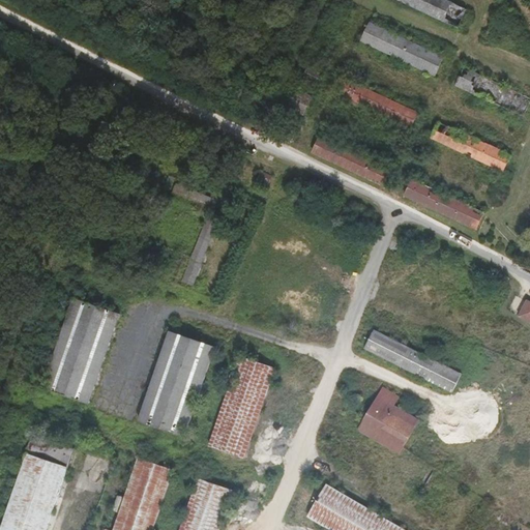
[(401,0),(460,29),(469,12),(444,0),(401,0)]
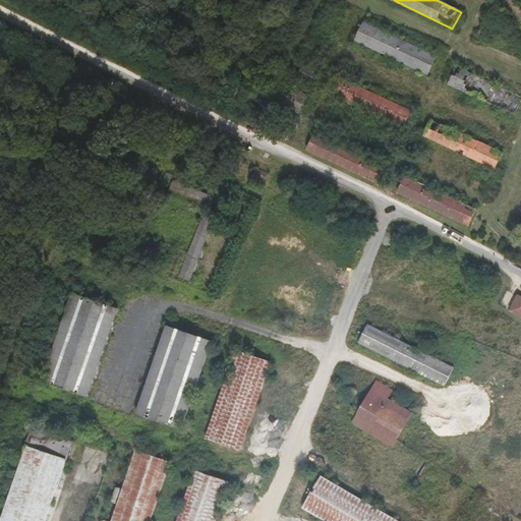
[(365,21),(355,42),(428,78),(439,58),(365,21)]
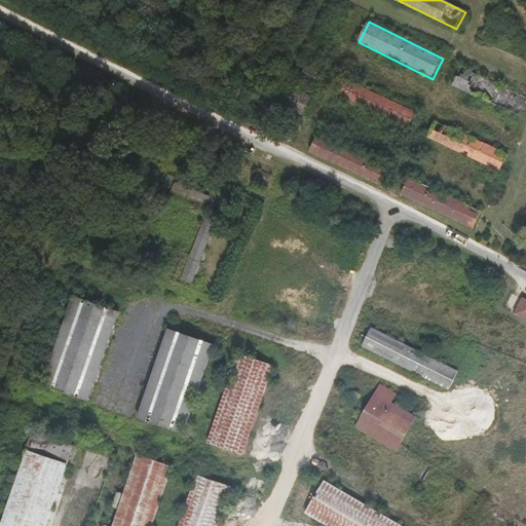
[(301,77),(317,85),(323,75),(306,67),(301,77)]
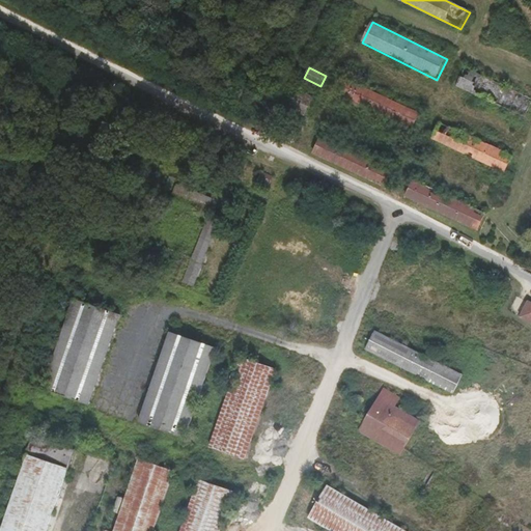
[(465,68),(457,87),(477,95),(480,89),(490,92),(495,81),(465,68)]
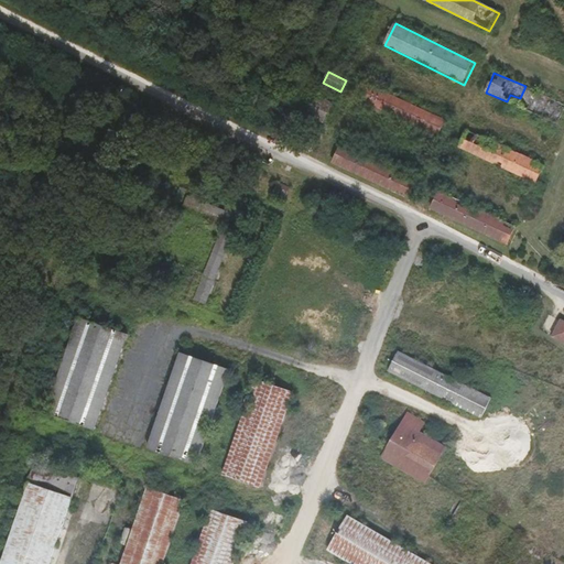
[(372,84),(364,102),(436,139),(446,121),(372,84)]
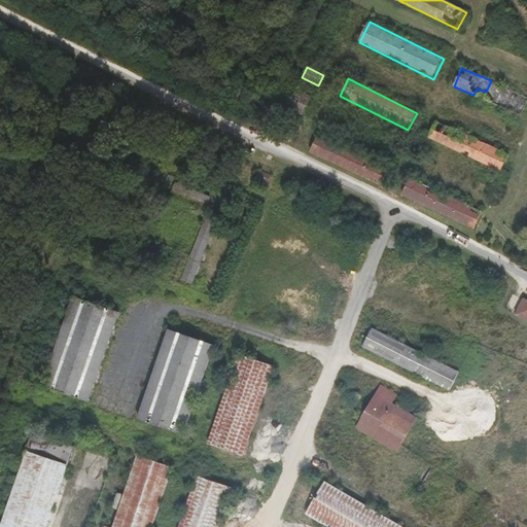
[(296,90),(287,108),(304,116),(313,98),(296,90)]
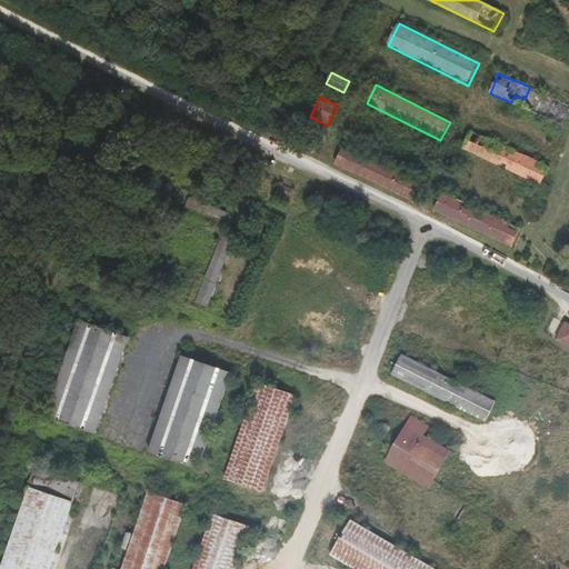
[(475,131),(466,149),(540,186),(550,168),(475,131)]
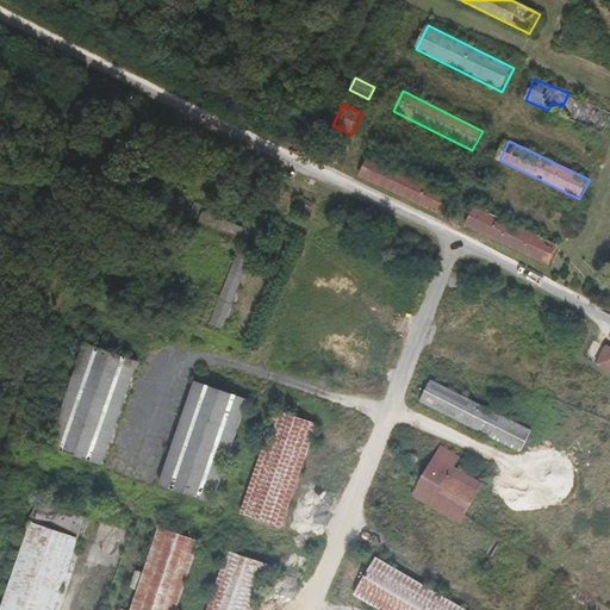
[(369,157),(360,176),(441,217),(450,198),(369,157)]
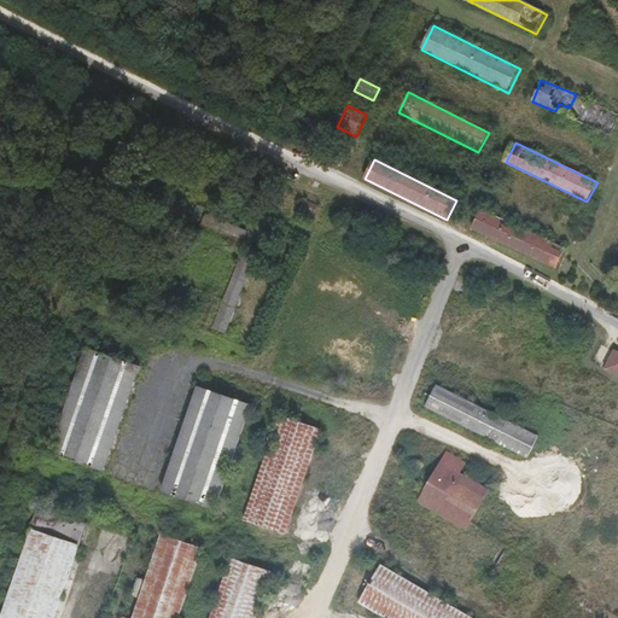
[(319,205),(305,198),(302,207),(315,214),(319,205)]
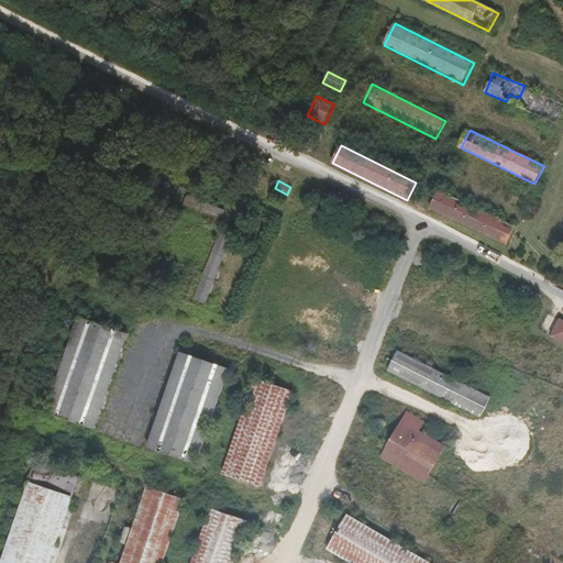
[(440,192),(431,210),(505,245),(512,229),(440,192)]
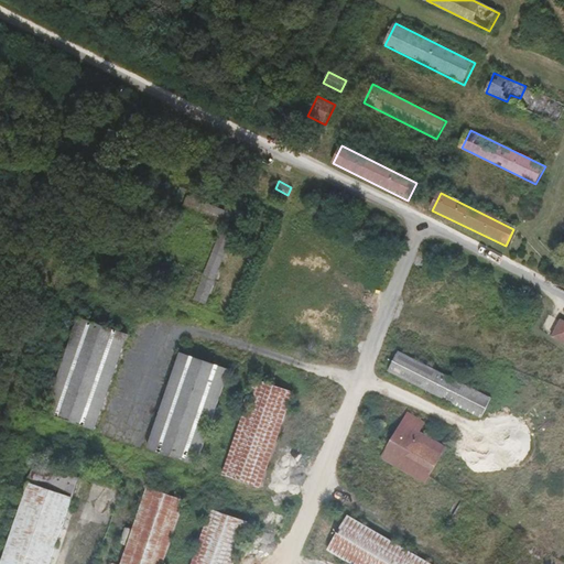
[(232,232),(221,228),(194,300),(205,304),(232,232)]
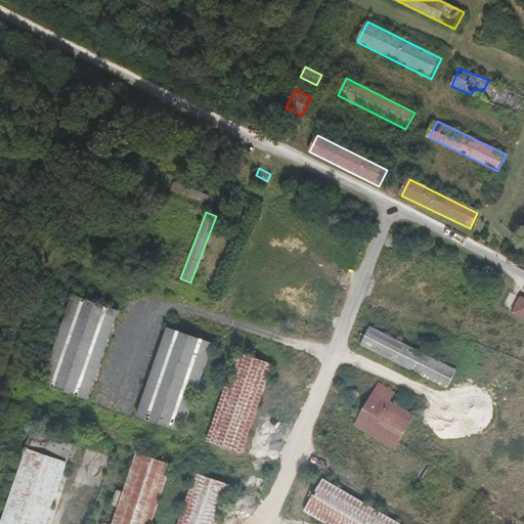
[(40,385),(89,402),(121,310),(72,294),(40,385)]
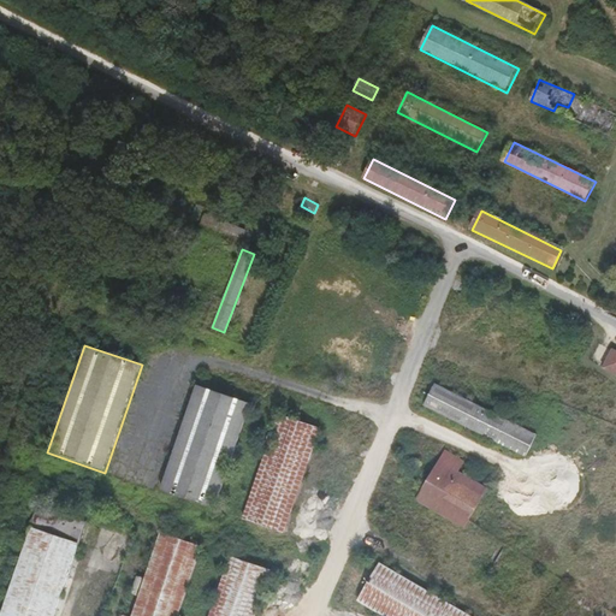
[(615,350),(612,349),(603,368),(615,375),(615,350)]
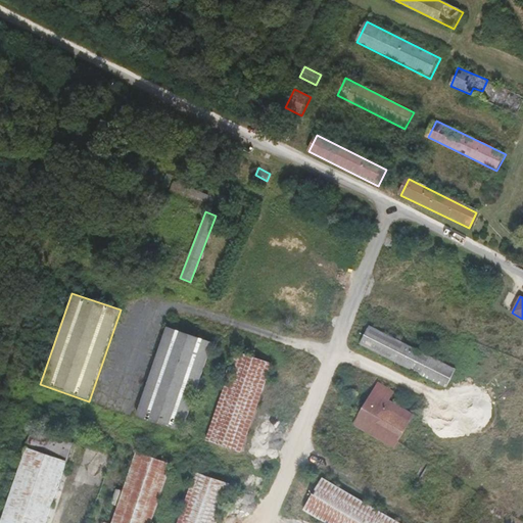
[(371,326),(362,345),(446,389),(457,369),(371,326)]
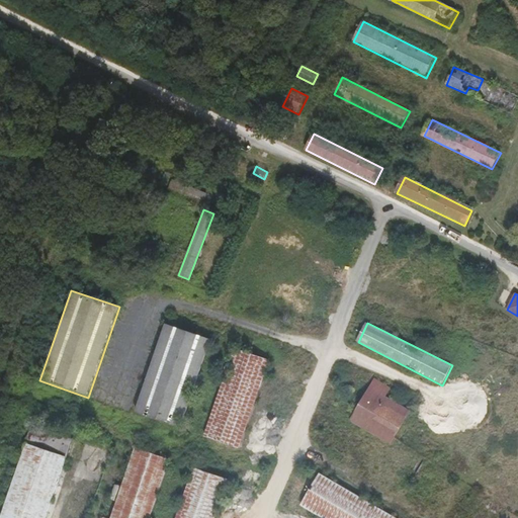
[(165,324),(134,415),(181,431),(213,340),(165,324)]
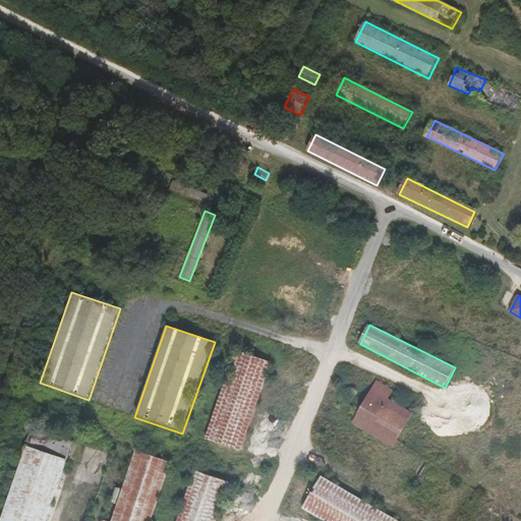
[(275,363),(234,350),(203,443),(243,457),(275,363)]
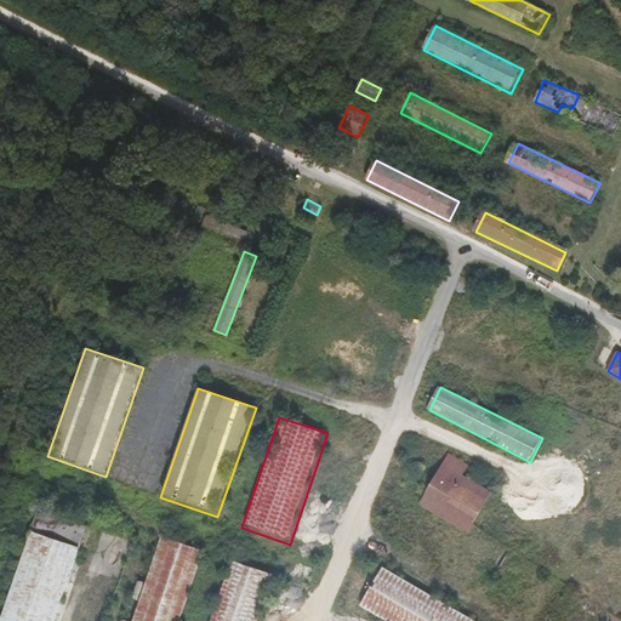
[(449,454),(421,506),(471,534),(494,493),(465,477),(471,466),(449,454)]
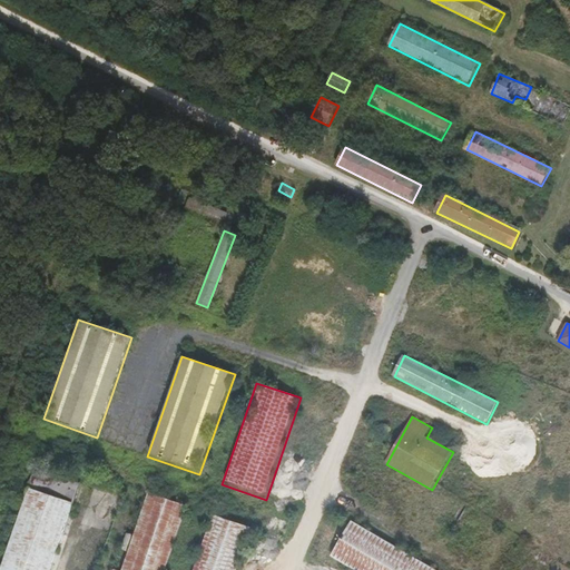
[(50,569),(74,504),(26,488),(0,562),(0,569),(50,569)]
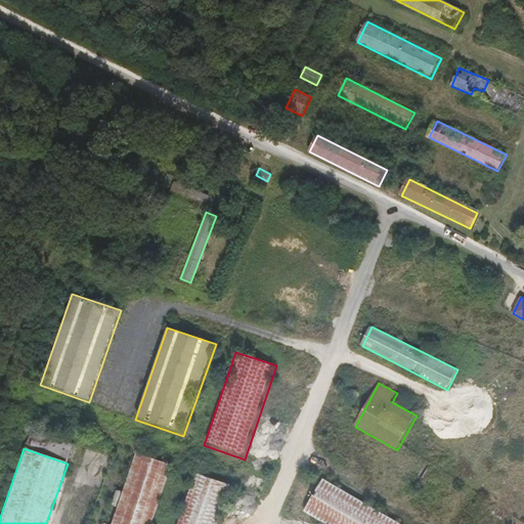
[(110,523),(153,523),(173,467),(134,454),(110,523)]
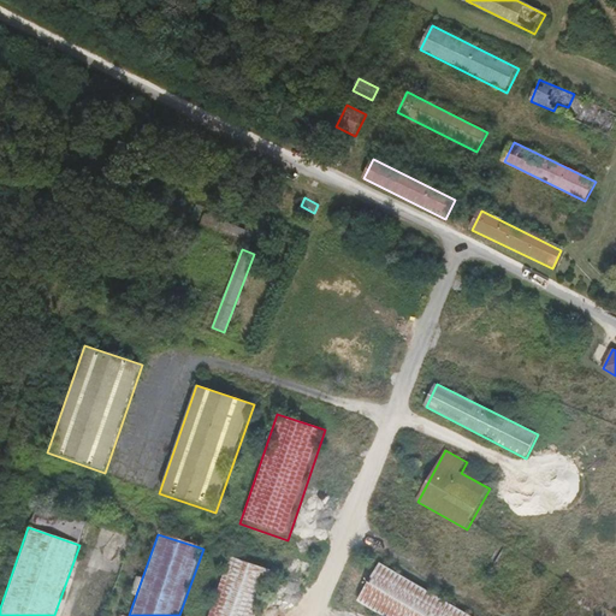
[(209,615),(259,615),(276,570),(231,555),(209,615)]
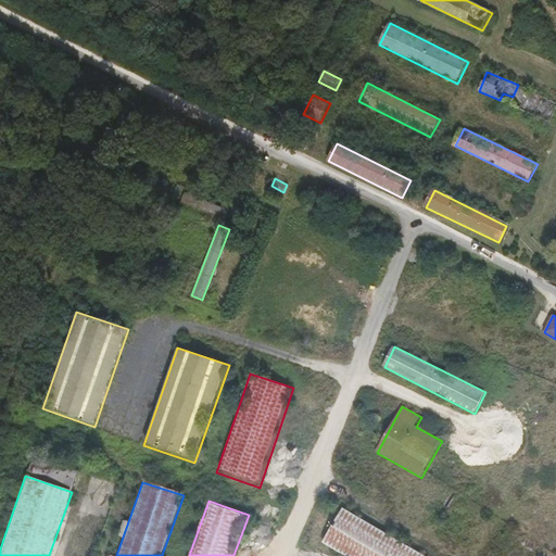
[(430,555),(343,507),(324,541),(351,555),(430,555)]
